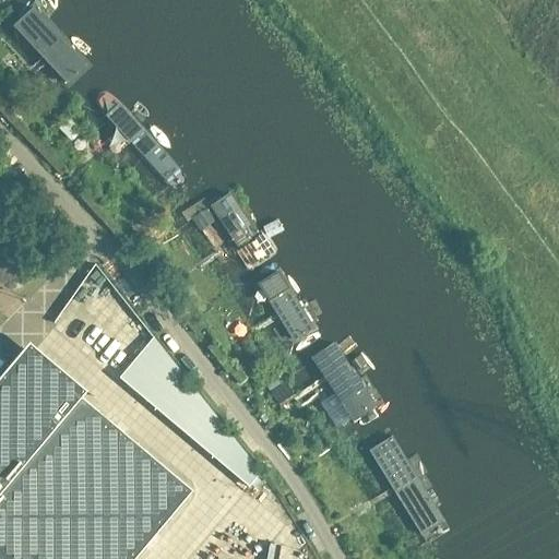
[(30,24),(6,0),(0,0),(0,24),(13,39),(30,24)]
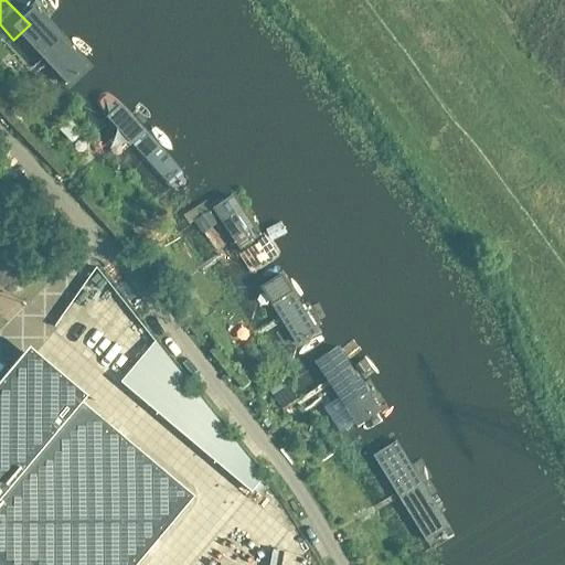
[(98,99),(39,34),(22,50),(83,114),(98,99)]
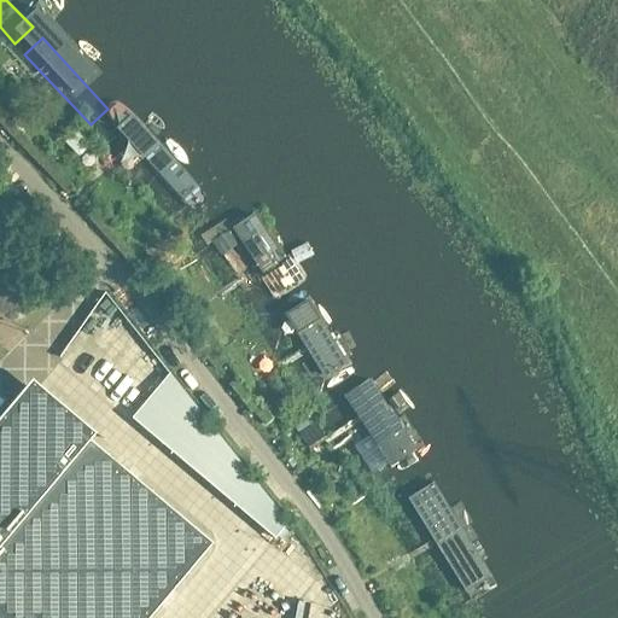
[(186,194),(120,123),(103,139),(168,210),(186,194)]
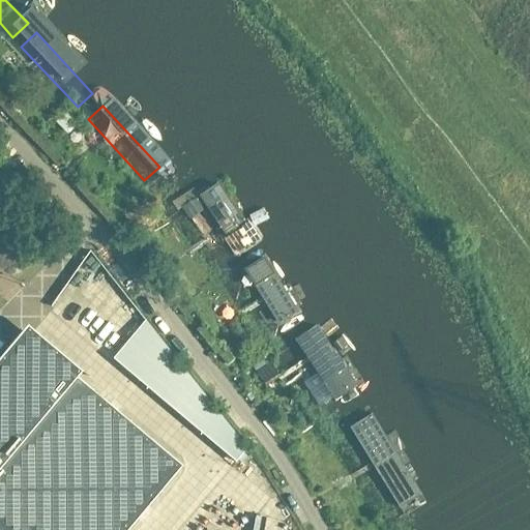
[(0,195),(9,187),(0,176),(0,195)]
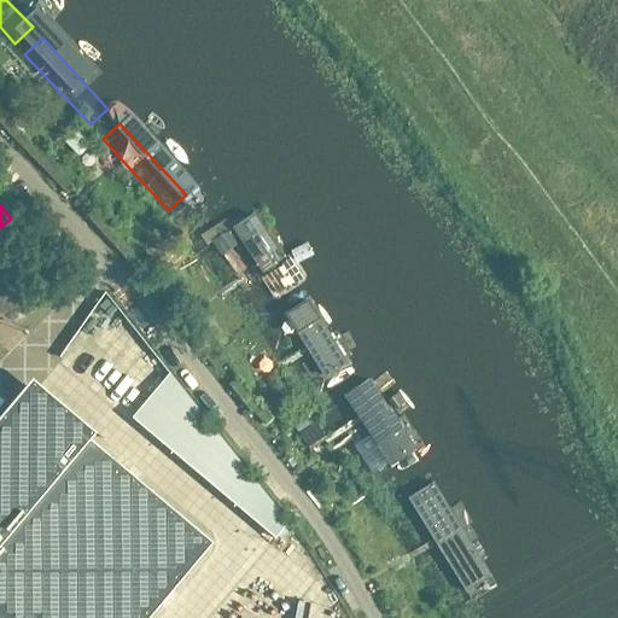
[(293,328),(235,250),(216,264),(274,343),(293,328)]
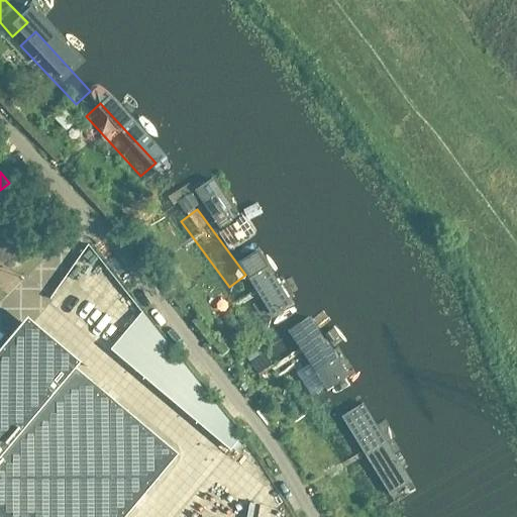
[(65,315),(83,300),(68,282),(49,297),(65,315)]
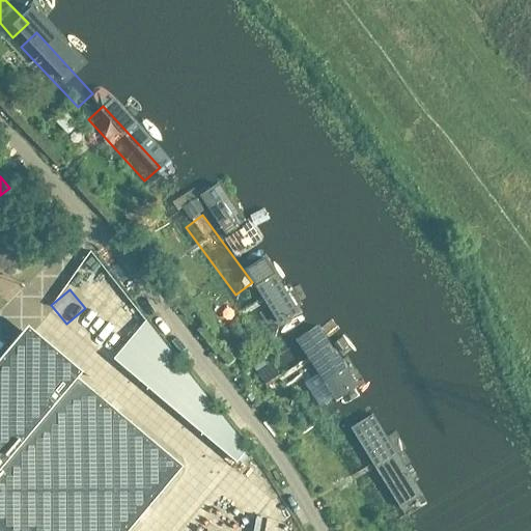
[(312,361),(262,295),(246,307),(296,373),(312,361)]
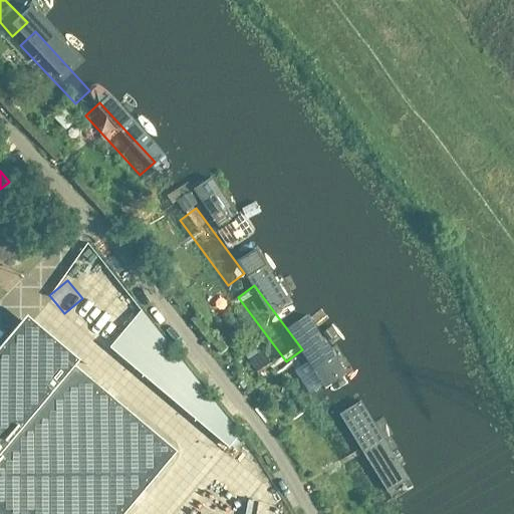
[(239,437),(140,312),(106,350),(225,452),(239,437)]
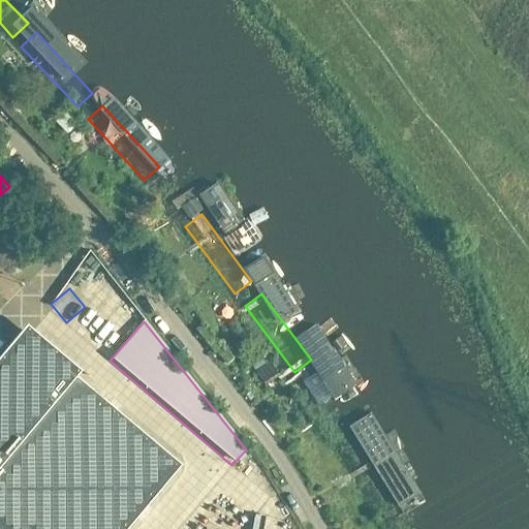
[(82,370),(27,324),(0,355),(0,528),(127,528),(183,464),(78,376),(82,370)]
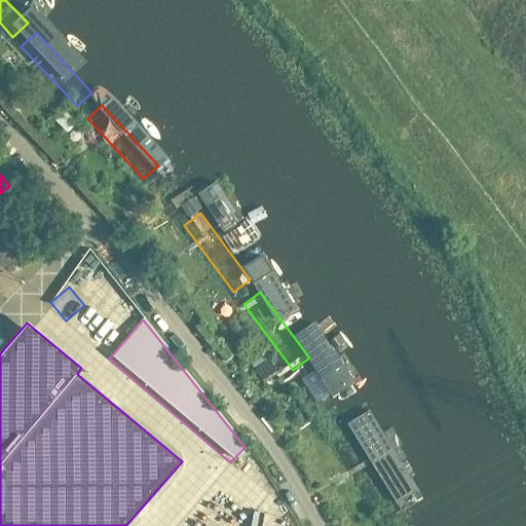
[(255,359),(250,361),(255,369),(259,366),(265,362),(260,354),(255,359)]
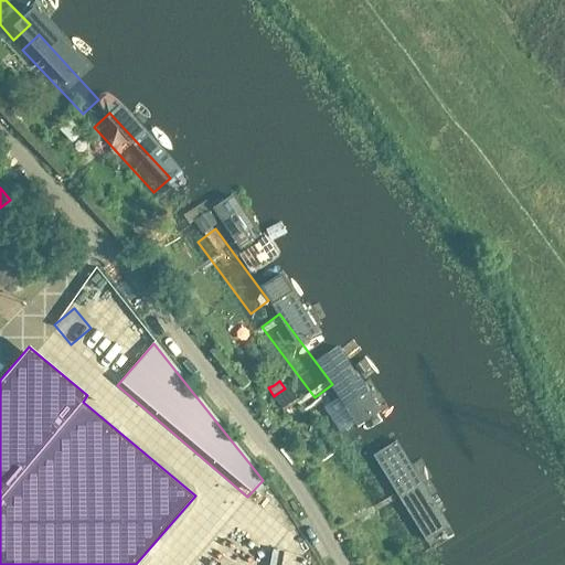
[(385,475),(340,398),(321,411),(366,486),(385,475)]
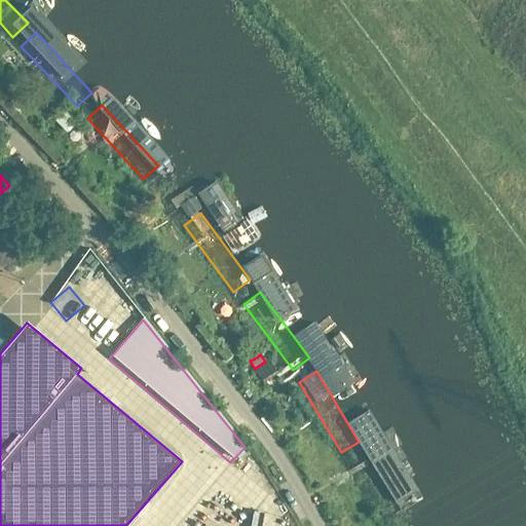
[(402,525),(408,523),(365,452),(347,463),(385,525),(402,525)]
